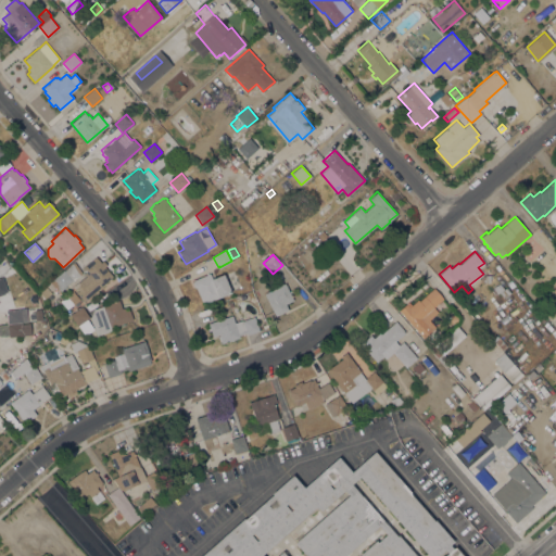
[(100,287),(100,288),(84,301),(76,292),(77,290),(75,288),(79,285),(77,282),(86,275),(85,274),(86,273),(81,268),(96,256),(101,262),(103,261),(106,264),(104,266),(113,276),(100,287)]
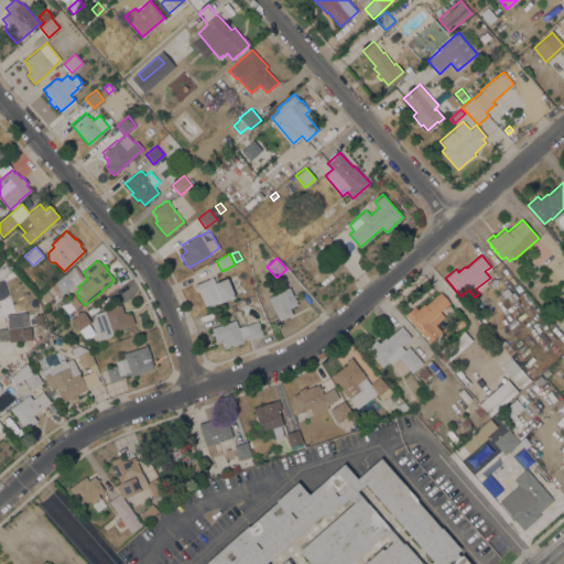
[(75,267),(77,272),(82,278),(60,296),(54,291),(51,293),(47,290),(51,288),(75,267)]
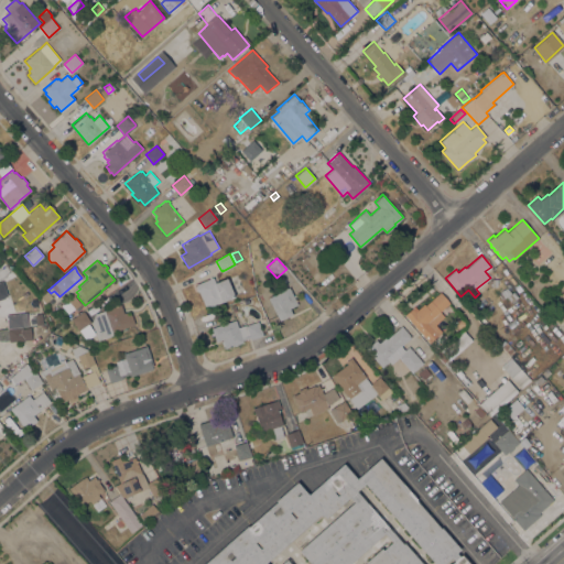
[(213,277),(215,282),(226,278),(235,296),(206,308),(199,292),(197,292),(195,285),(196,285),(196,284),(213,277)]
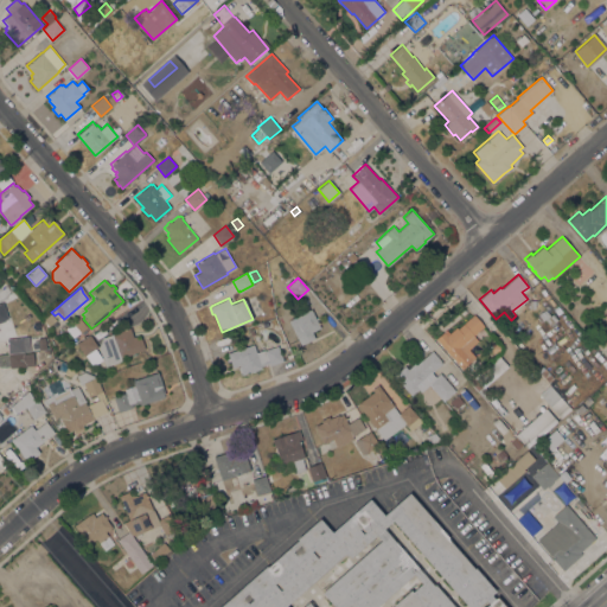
[(306,312),(305,310),(308,308),(308,310),(311,308),(315,318),(317,317),(319,321),(318,323),(320,327),(312,331),(314,338),(300,345),(288,320),(306,312)]
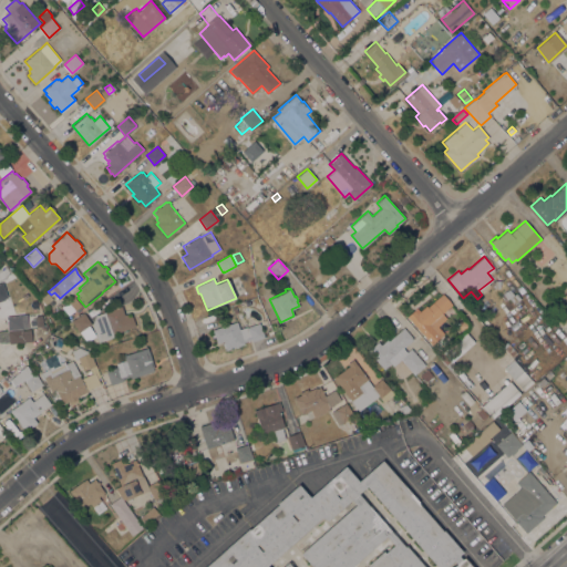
[(517,292),(521,298),(513,303),(509,298),(507,299),(505,300),(502,296),(504,295),(503,294),(509,288),(514,295),(517,292)]
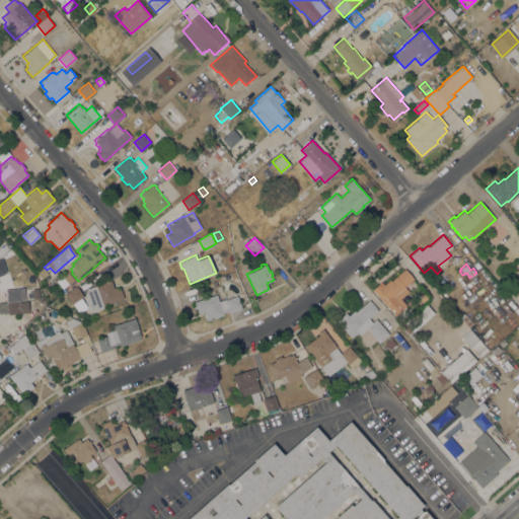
[(49,273),(43,278),(38,273),(44,268),(49,273)]
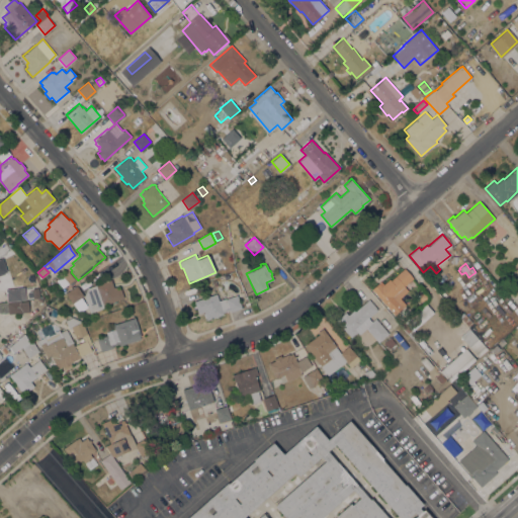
[(404,268),(413,277),(404,285),(408,290),(400,297),(406,305),(395,314),(371,288),(380,280),(383,283),(390,278),(391,280),(404,268)]
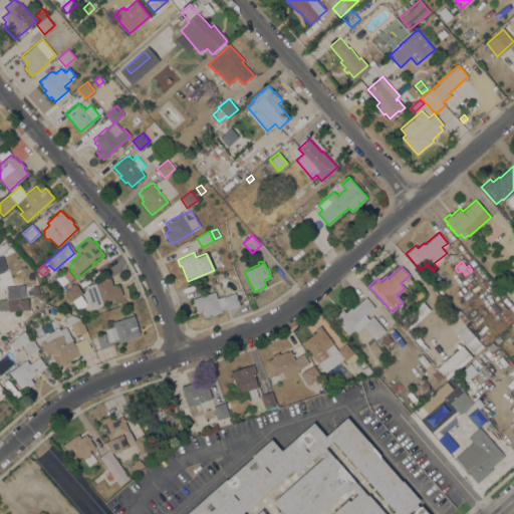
[(109,277),(112,284),(115,284),(115,286),(119,285),(122,295),(102,302),(103,305),(89,310),(84,295),(85,292),(85,291),(85,289),(86,287),(87,285),(109,277)]
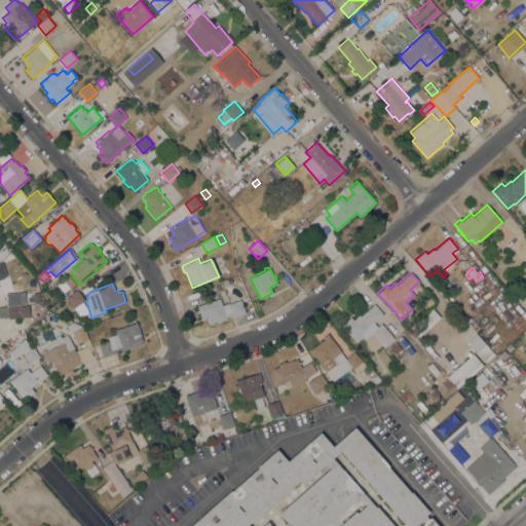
[(7,307),(5,293),(25,291),(26,304),(22,304),(22,305),(7,307)]
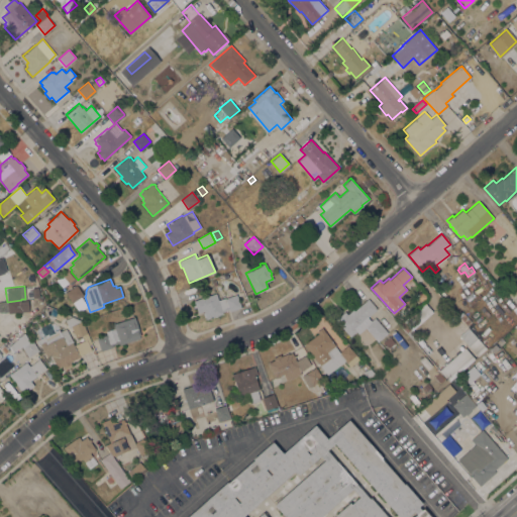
[(77,286),(83,295),(72,302),(66,293),(77,286)]
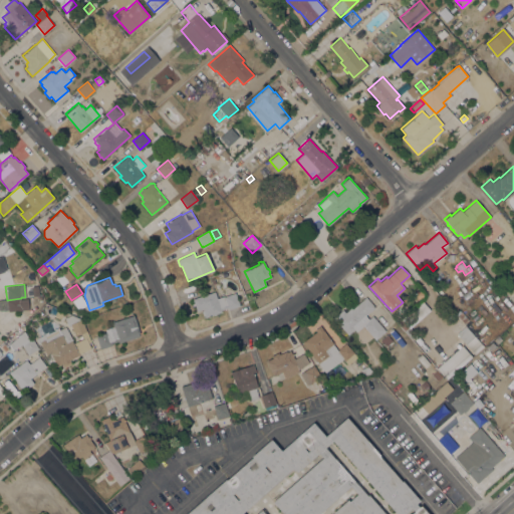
[(215,291),(217,298),(224,295),(224,296),(235,292),(240,305),(226,310),(226,308),(221,309),(221,311),(216,313),(216,314),(215,315),(214,314),(205,317),(204,315),(203,315),(202,311),(203,310),(202,309),(197,310),(193,298),(215,291)]
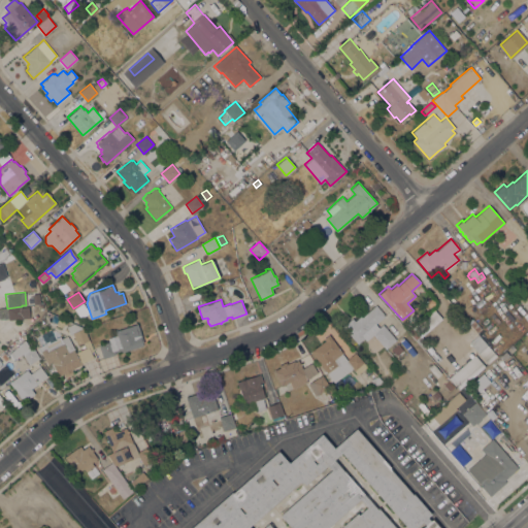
[(376,304),(385,315),(374,324),(375,325),(372,327),(364,333),(365,334),(363,335),(364,337),(357,343),(342,326),(352,318),(355,321),(361,316),(362,317),(376,304)]
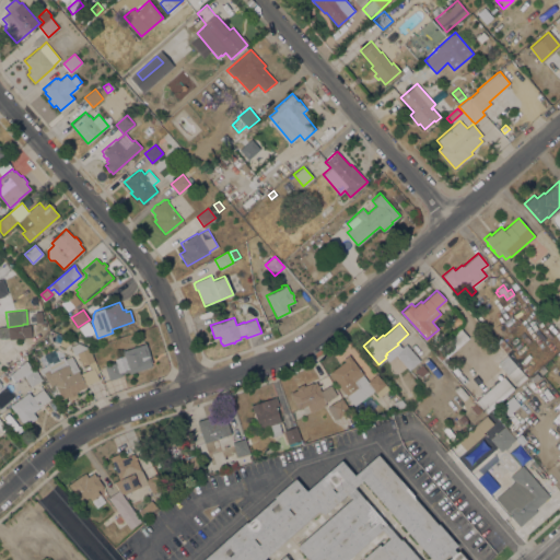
[(23,326),(31,325),(32,337),(9,339),(8,327),(23,325),(23,326)]
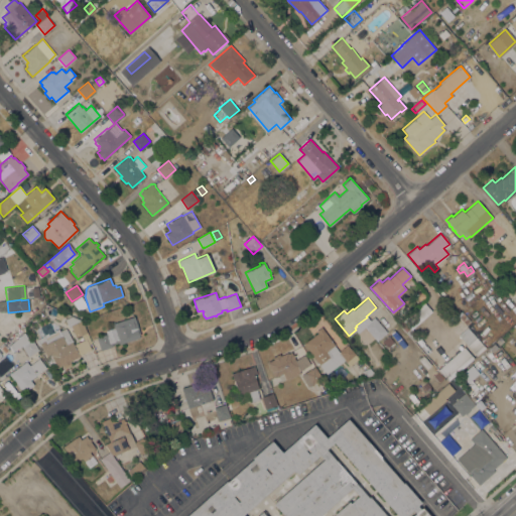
[(68,315),(67,317),(62,316),(62,317),(58,319),(55,317),(54,315),(56,310),(68,315)]
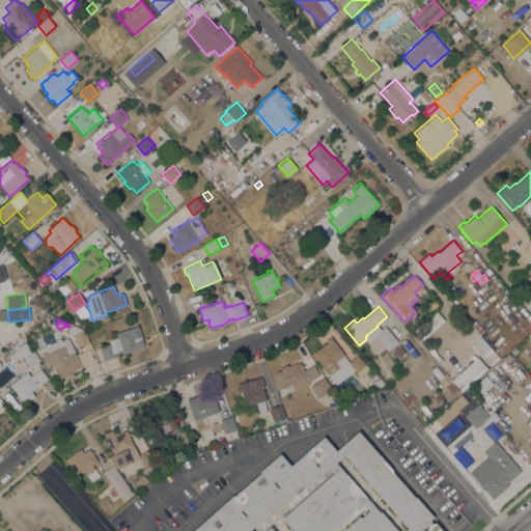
[(471,324),(475,320),(476,320),(483,329),(484,328),(485,329),(480,334),(471,324)]
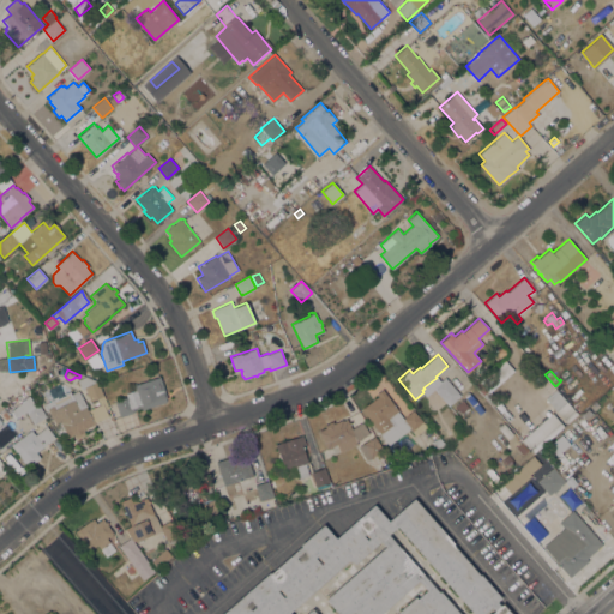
[(160,375),(166,391),(163,392),(164,392),(167,398),(166,399),(167,401),(142,409),(140,407),(133,409),(133,411),(120,416),(114,401),(127,397),(125,392),(136,390),(133,385),(160,375)]
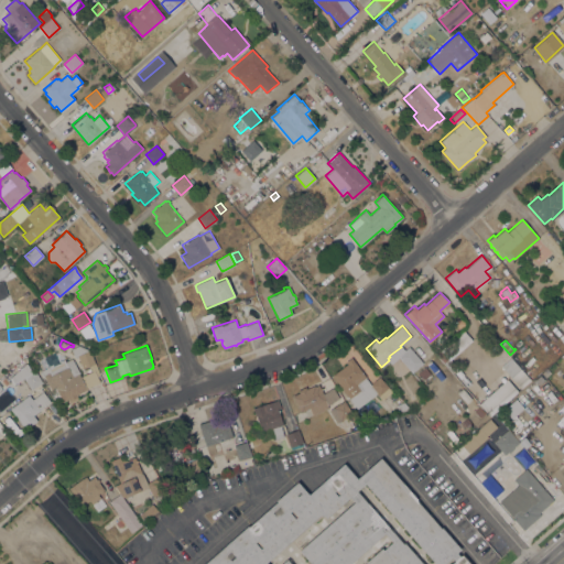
[(530,380),(521,388),(490,354),(499,345),(527,377),(530,380)]
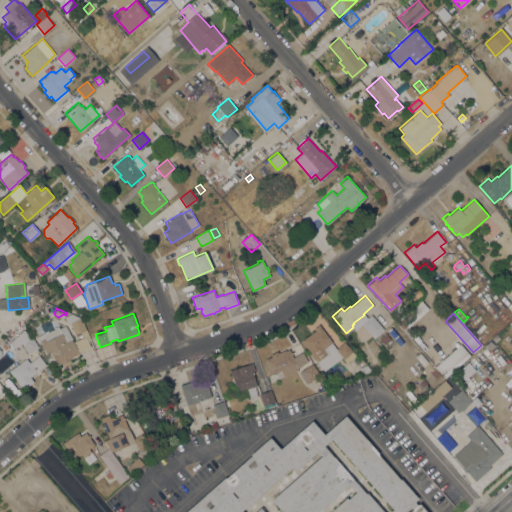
[(56,365),(50,351),(45,353),(40,341),(38,342),(36,337),(45,332),(45,334),(58,328),(59,328),(66,325),(72,338),(71,339),(73,342),(83,336),(81,331),(75,334),(70,323),(68,324),(64,317),(70,314),(81,319),(89,340),(88,341),(90,346),(78,352),(79,353),(69,357),(71,362),(63,365),(62,362),(56,364),(56,365)]
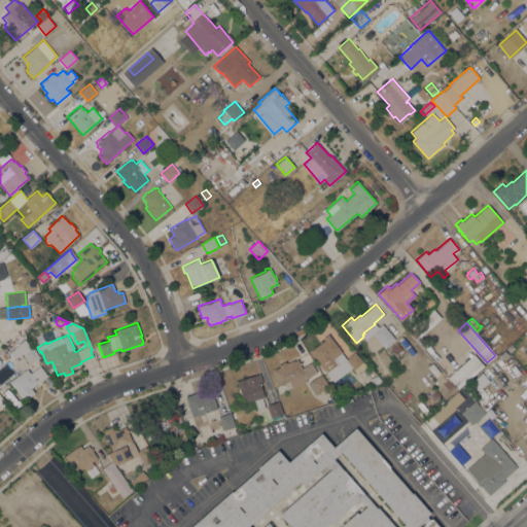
[(388,329),(395,338),(394,338),(395,339),(385,348),(372,332),(382,323),(388,329)]
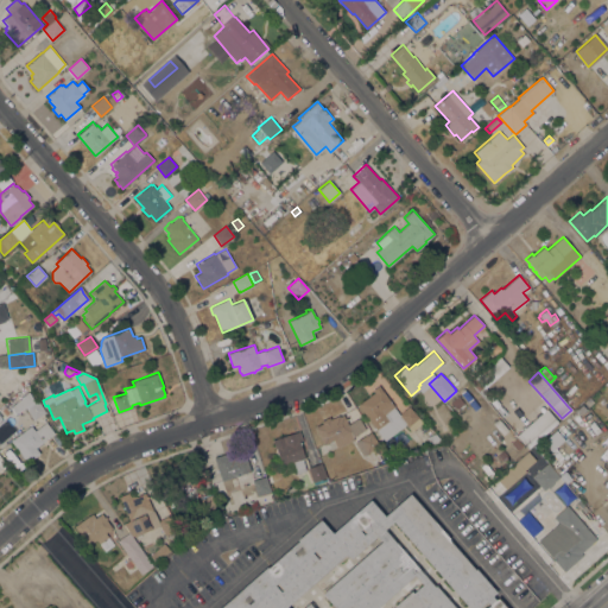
[(483,386),(479,391),(469,380),(474,375),(483,386)]
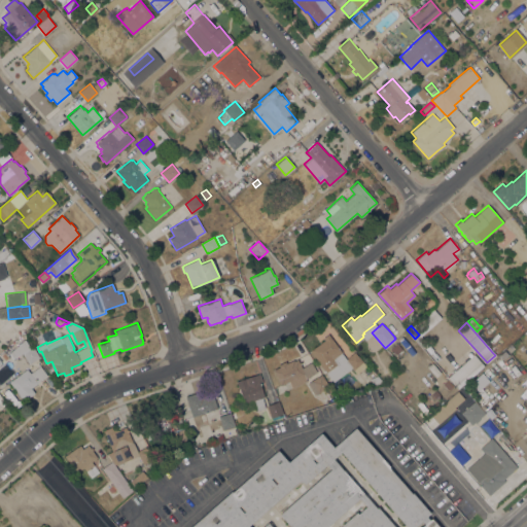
[(326,372),(320,363),(310,350),(324,340),(322,337),(327,334),(341,352),(332,358),(337,364),(326,372)]
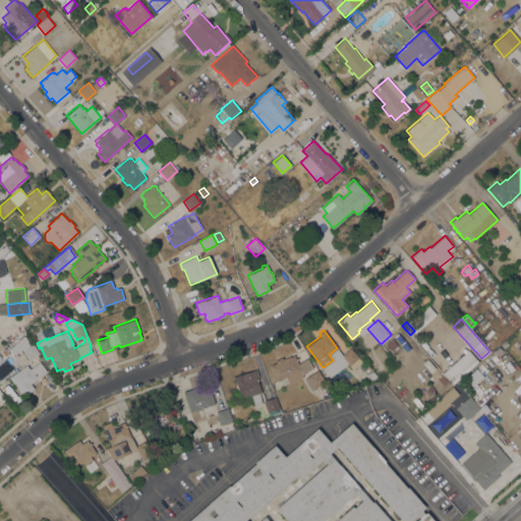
[(393,339),(398,345),(392,350),(387,344),(393,339)]
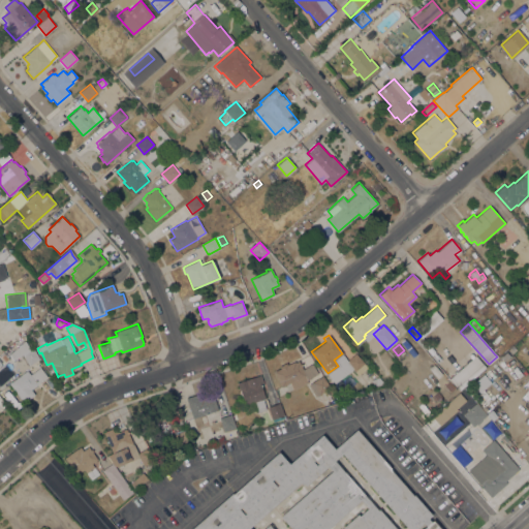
[(38,359),(29,365),(22,353),(32,346),(38,359)]
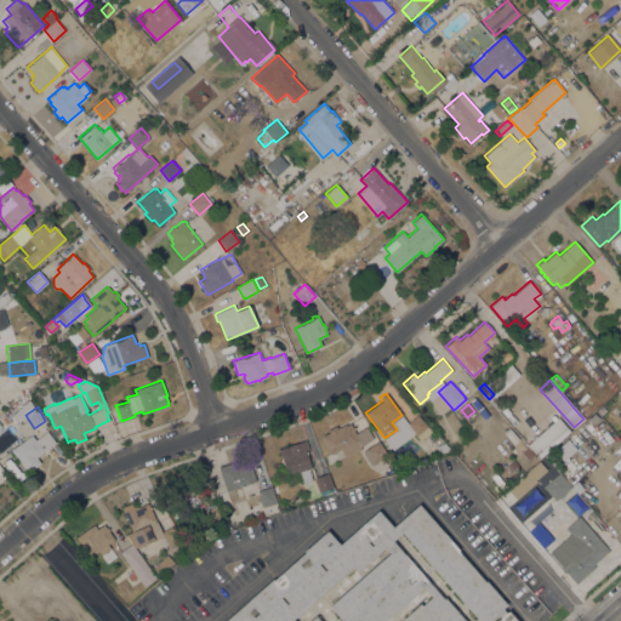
[(432,431),(420,440),(412,432),(411,433),(409,431),(410,429),(410,428),(408,429),(404,426),(417,414),(432,431)]
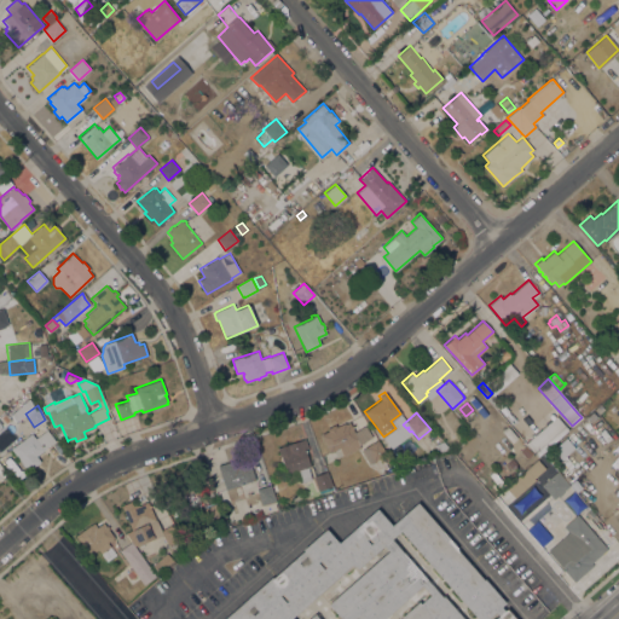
[(568,429),(538,456),(526,443),(556,416),(565,426),(568,429)]
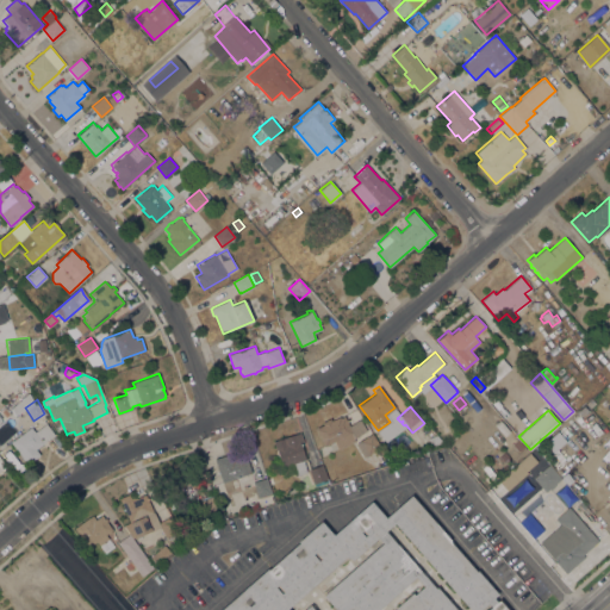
[(316,428),(324,424),(323,422),(330,418),(331,421),(340,416),(341,417),(344,416),(346,419),(347,419),(349,425),(361,419),(367,430),(354,437),(355,441),(338,449),(335,441),(329,443),(332,448),(328,450),(316,428)]
